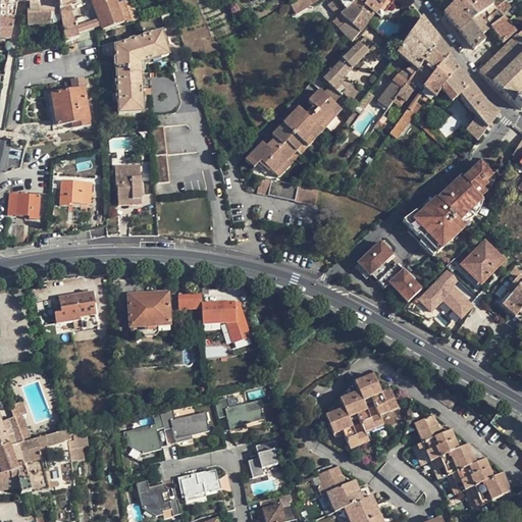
[(25,0),(25,3),(23,13),(27,13),(28,27),(53,25),(61,23),(59,11),(57,0),(25,0)]
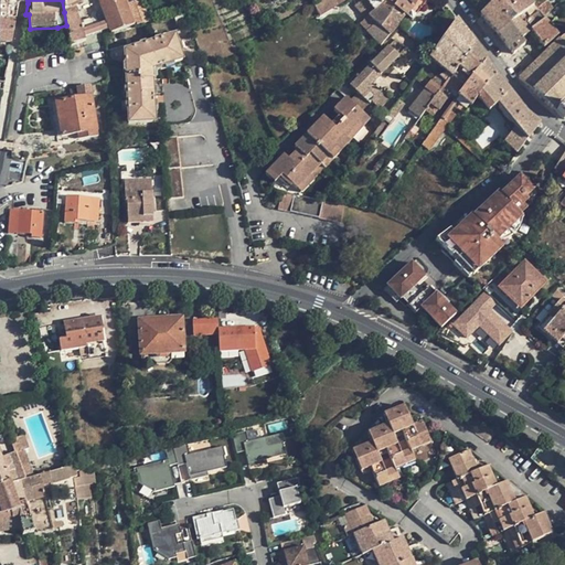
[(62,0),(64,12),(66,25),(70,46),(73,45),(85,41),(84,38),(109,29),(107,22),(94,27),(91,16),(78,19),(77,14),(78,13),(75,6),(85,0),(62,0)]
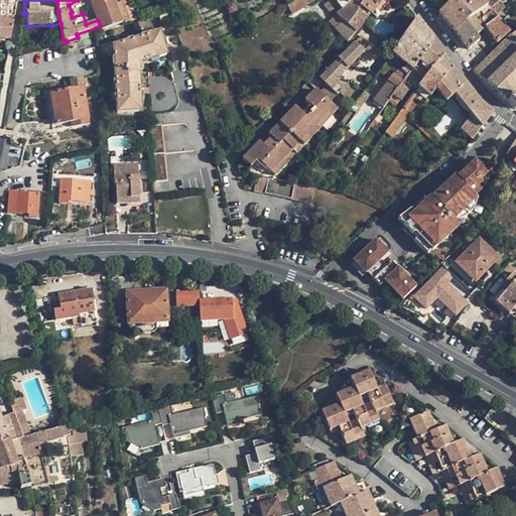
[(90,0),(98,20),(100,26),(102,31),(123,23),(114,0),(90,0)]
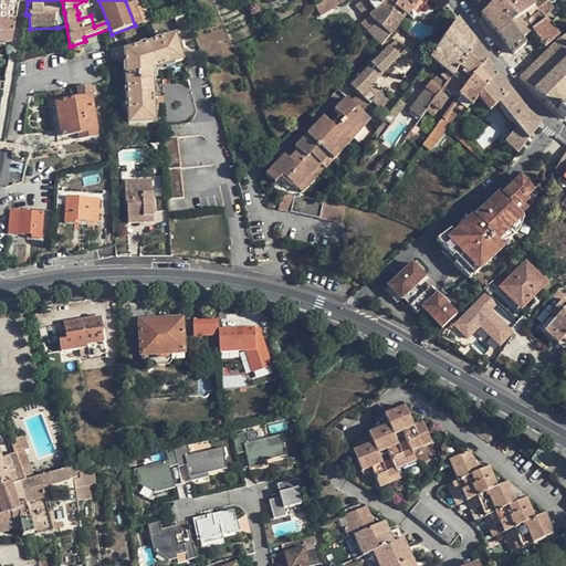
[(321,0),(314,4),(321,16),(337,6),(346,0),(321,0)]
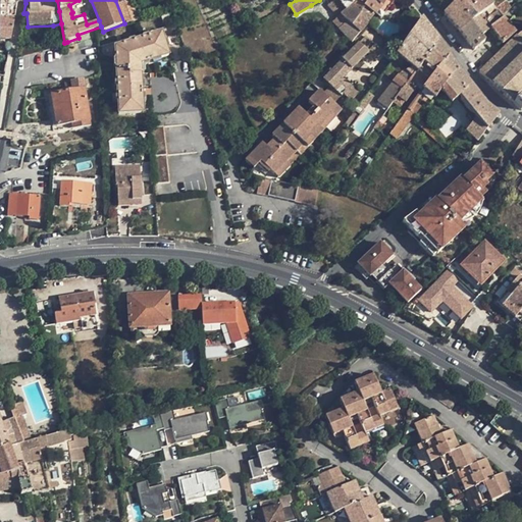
[(336,0),(333,0),(327,6),(337,18),(341,15),(345,11),(336,0)]
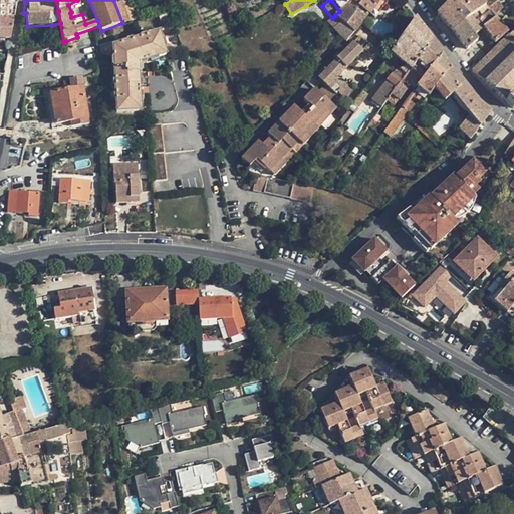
[(331,0),(339,11),(335,15),(337,18),(341,21),(333,29),(345,42),(354,33),(346,26),(352,18),(358,9),(364,0),(331,0)]
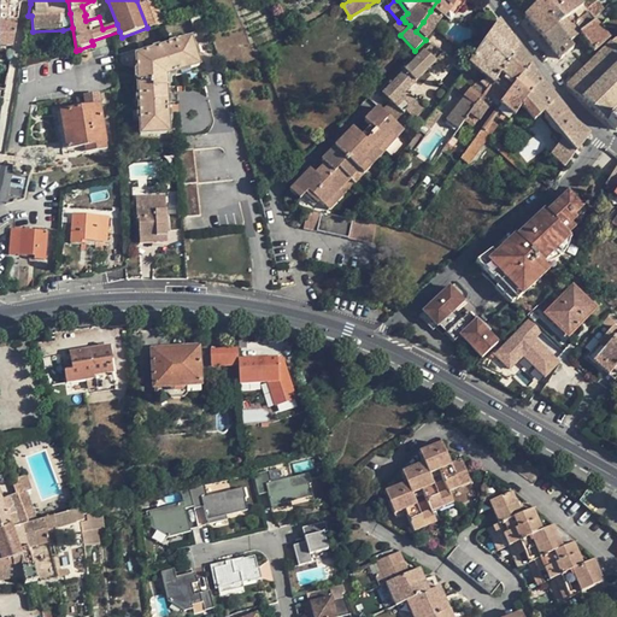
[(438,0),(430,11),(423,22),(434,30),(442,19),(450,24),(468,0),(438,0)]
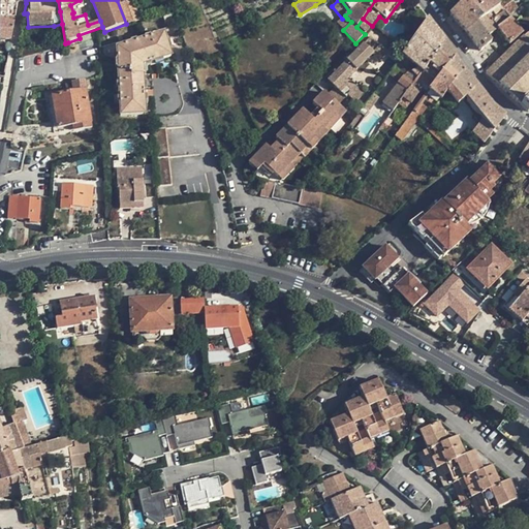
[(463,0),(449,14),(466,33),(477,24),(499,7),(498,7),(492,0),(463,0)]
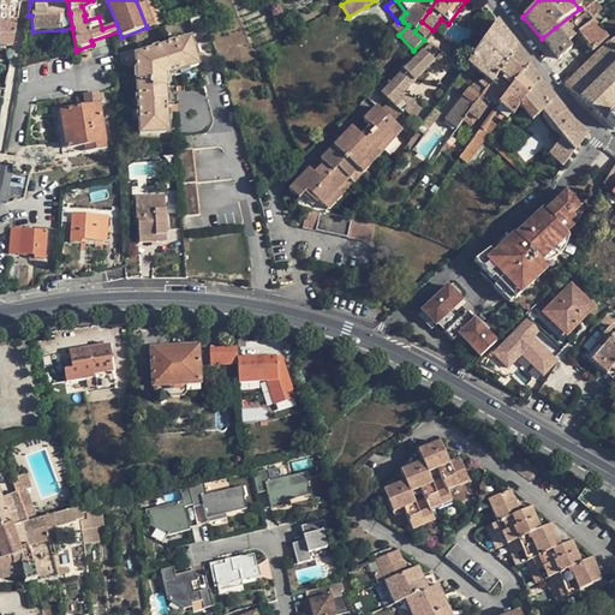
[(592,0),(589,0),(579,9),(580,9),(585,16),(590,21),(602,10),(592,0)]
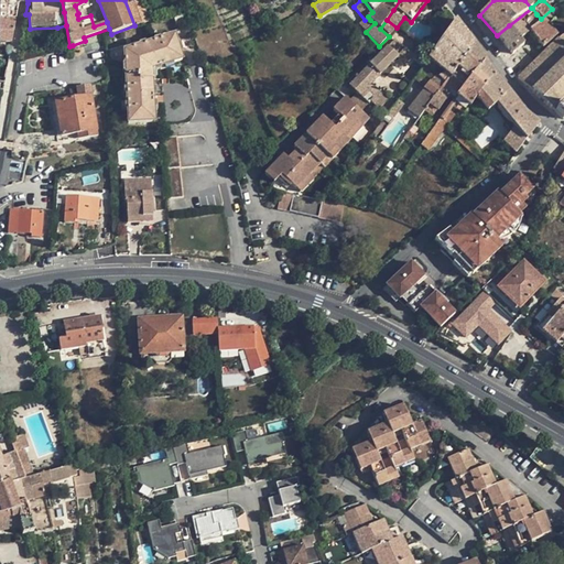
[(532,8),(509,25),(520,40),(530,32),(523,23),(537,14),(532,8)]
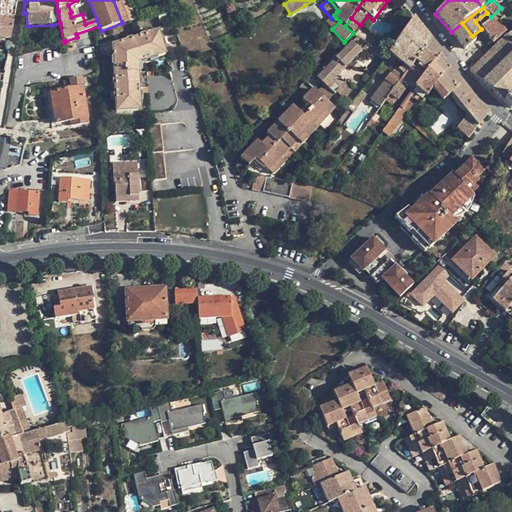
[(406,10),(398,22),(405,26),(411,17),(406,10)]
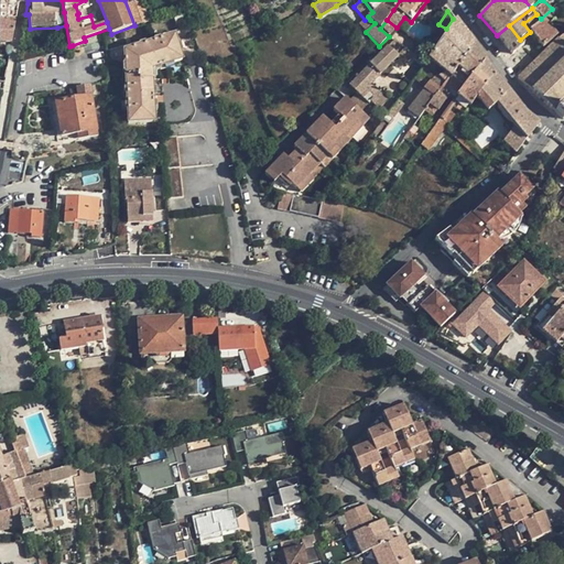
[(537,14),(523,23),(530,32),(543,49),(556,35),(541,19),(537,14)]
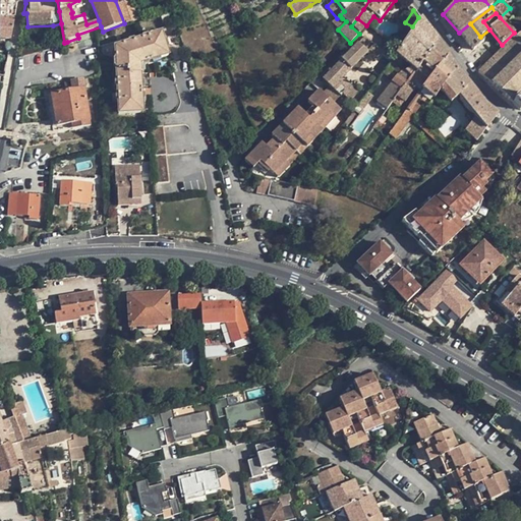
[(337,18),(332,22),(338,30),(346,21),(342,18),(340,15),(337,18)]
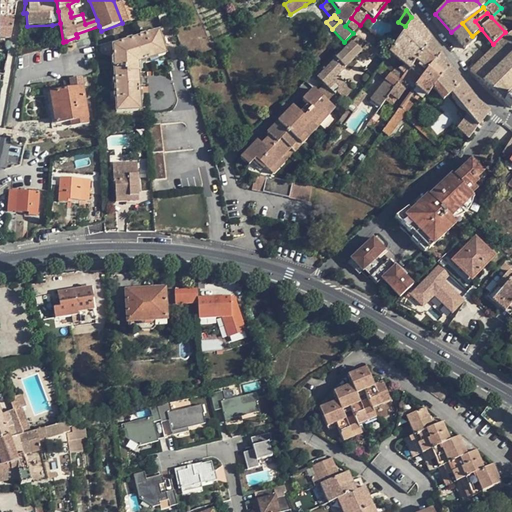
[(5,17),(0,17),(0,38),(10,39),(15,17),(5,17)]
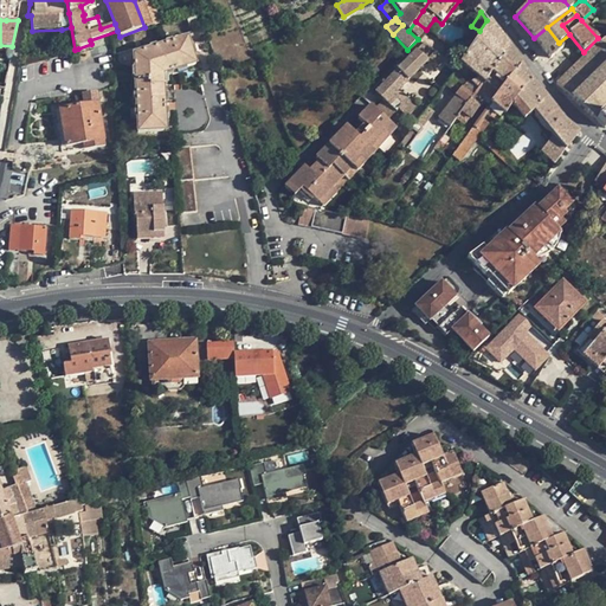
[(416,21),(408,31),(418,39),(426,30),(416,21)]
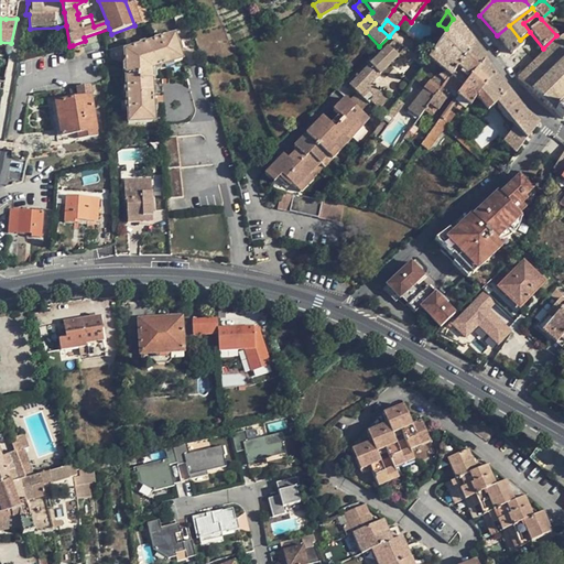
[(430,82),(408,111),(419,119),(425,110),(432,101),(434,98),(441,88),(449,77),(451,78),(463,63),(475,49),(455,21),(448,31),(429,60),(445,74),(435,77),(430,82)]
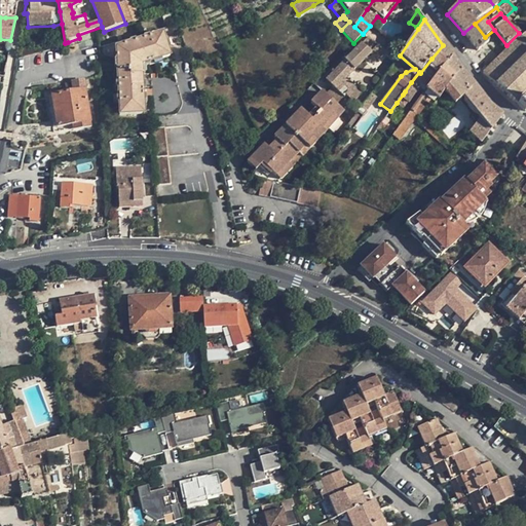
[(475,24),(463,33),(478,51),(488,42),(485,37),(475,24)]
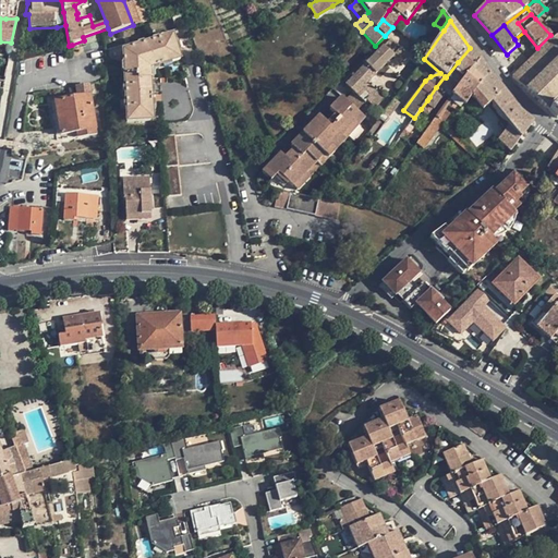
[(557,34),(513,79),(521,85),(526,91),(526,92),(529,93),(530,94),(532,96),(533,96),(533,97),(534,98),(538,101),(537,101),(540,102),(541,102),(540,104),(542,106),(542,105),(544,106),(543,107),(545,108),(546,108),(549,112),(557,118),(557,117),(557,34)]
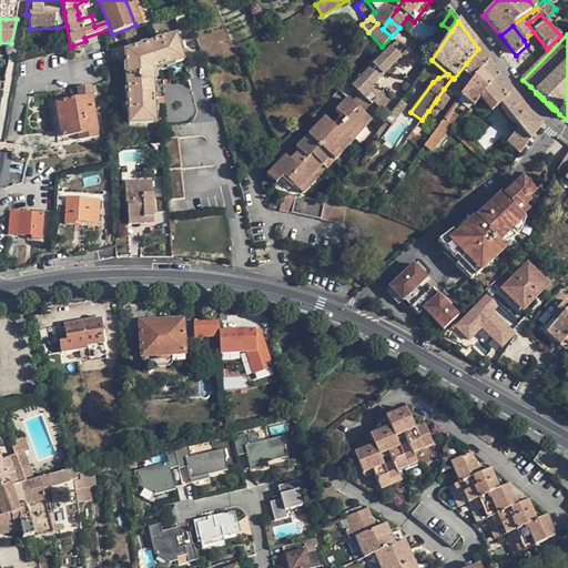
[(175,36),(124,51),(129,125),(155,124),(153,71),(183,61),(175,36)]
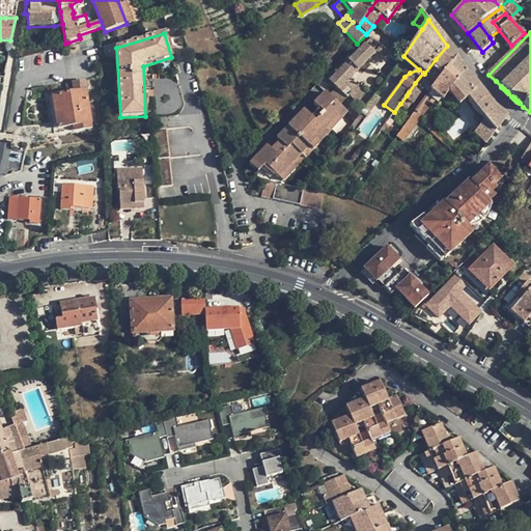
[(347,61),(329,81),(335,88),(346,99),(348,96),(356,104),(365,93),(350,80),(374,54),(374,53),(381,47),(371,38),(347,61)]
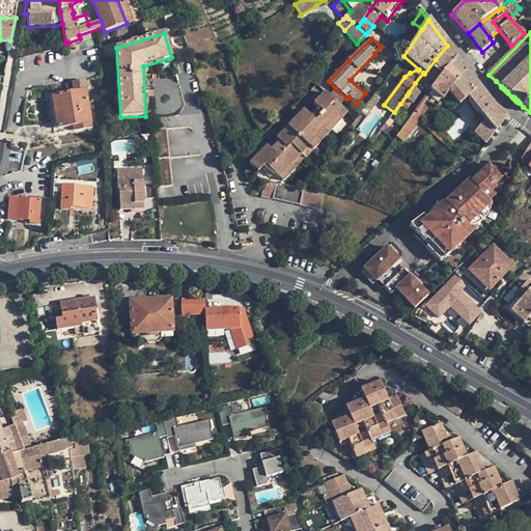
[(400,104),(408,110),(412,106),(422,90),(425,86),(429,90),(447,67),(448,68),(456,59),(447,46),(436,59),(424,74),(423,73),(415,83),(409,92),(407,95),(400,104)]
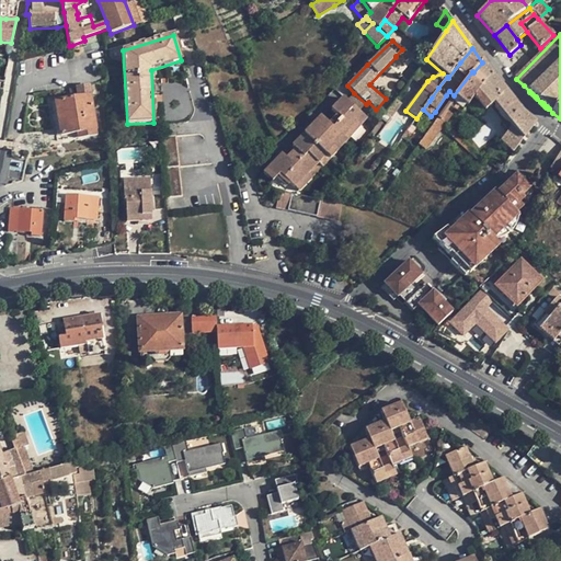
[(411,58),(402,49),(396,56),(396,57),(404,65),(411,58)]
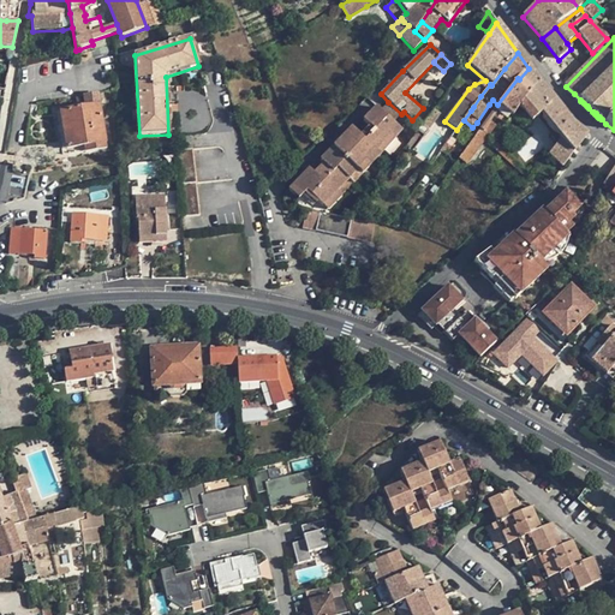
[(497,105),(513,118),(532,91),(539,83),(529,69),(519,79),(518,78),(497,105)]
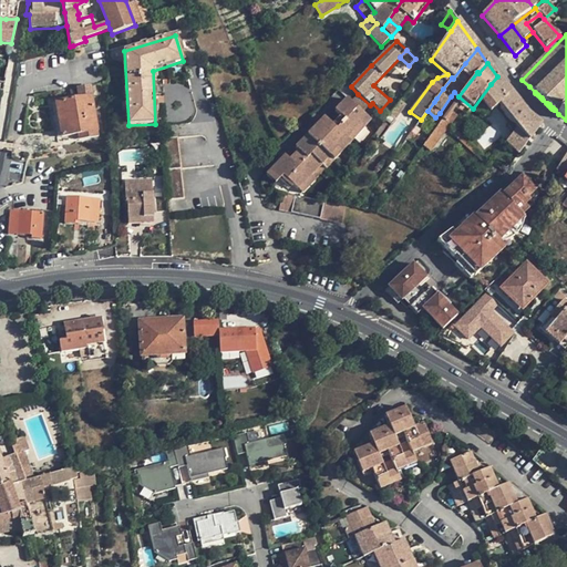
[(511,93),(497,76),(491,84),(473,109),(477,113),(478,112),(484,116),(488,112),(490,114),(498,106),(511,93)]
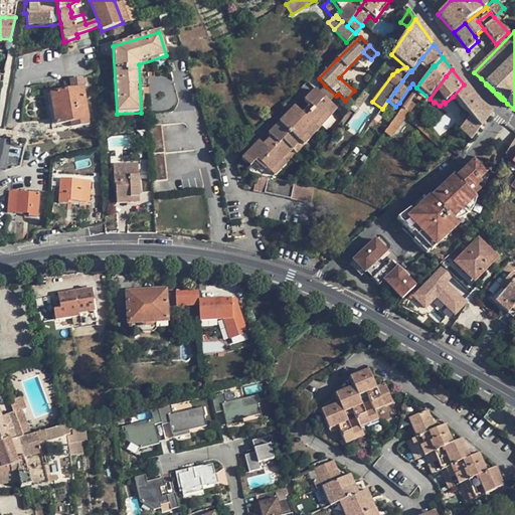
[(81,78),(69,80),(71,90),(50,93),(55,125),(70,123),(88,120),(81,78)]
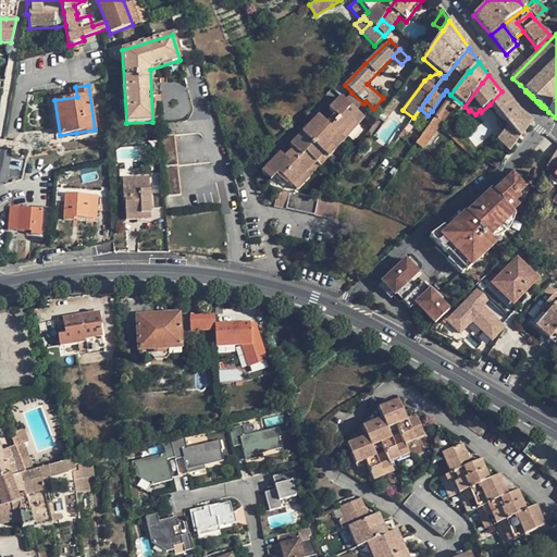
[(519,113),(502,91),(490,104),(503,120),(508,126),(519,139),(531,123),(519,113)]
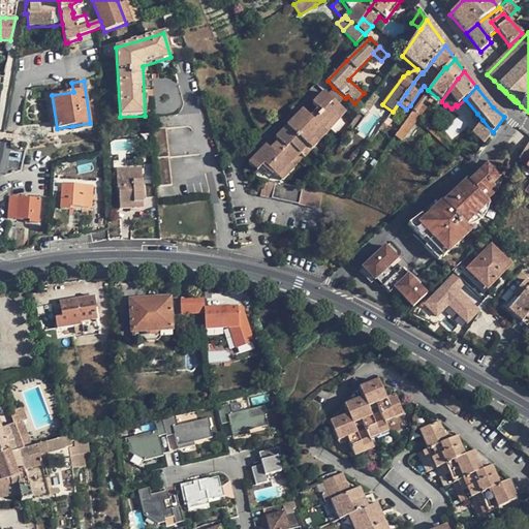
[(334,88),(327,95),(338,106),(345,98),(334,88)]
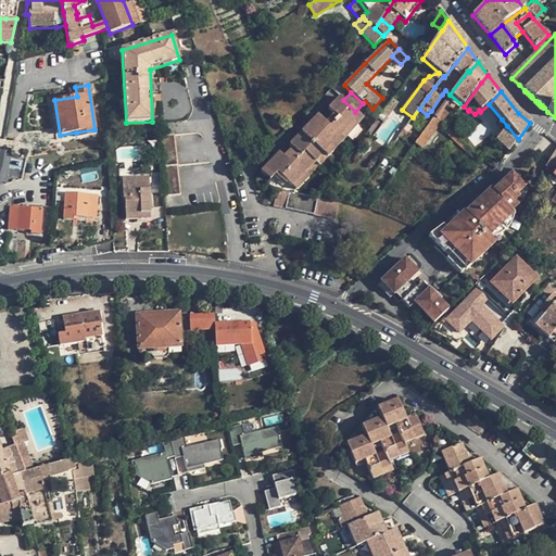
[(464,106),(450,95),(447,98),(441,108),(444,110),(450,103),(459,112),(464,106)]
